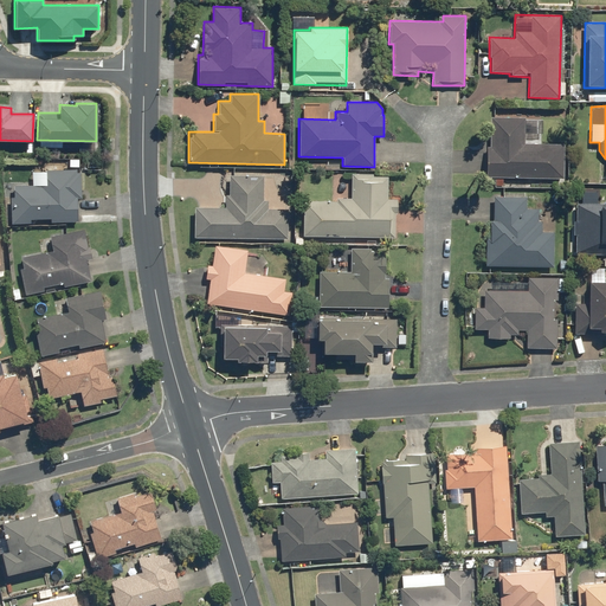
[(485,147),(485,178),(563,179),(563,143),(526,142),(526,117),(490,116),(490,147),(485,147)]
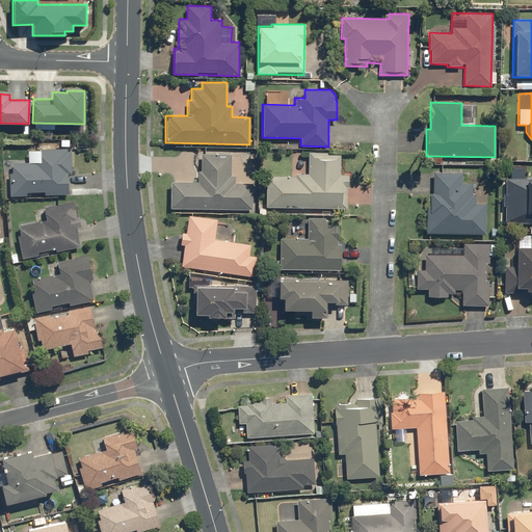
[(7,163),(8,196),(27,195),(26,192),(44,192),(44,195),(68,194),(68,174),(72,174),(71,148),(40,149),(40,162),(7,163)]
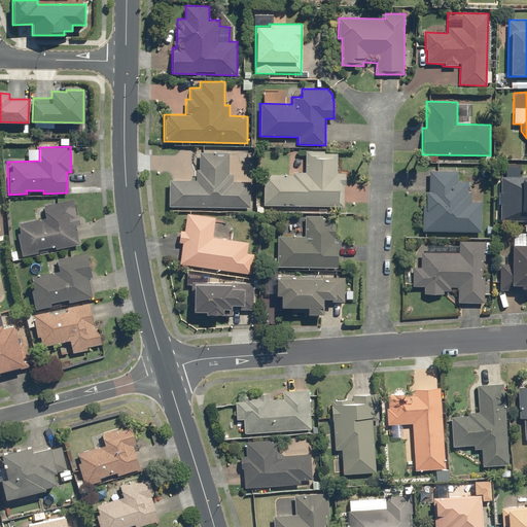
[(262,175),(262,206),(344,207),(344,186),(346,186),(346,173),(337,173),(337,153),(324,153),(324,151),(305,151),(305,172),(292,172),(292,175),(262,175)]
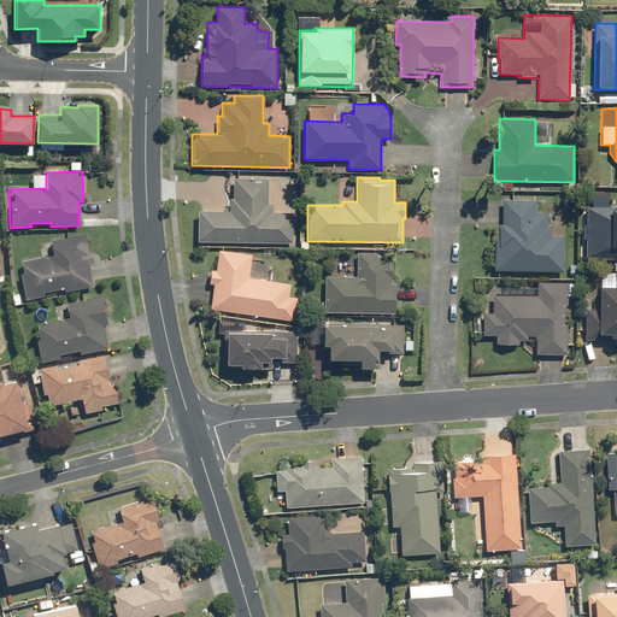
[(197,210),(197,241),(293,244),(293,212),(272,212),(274,203),(268,203),(269,178),(233,178),(231,210),(197,210)]
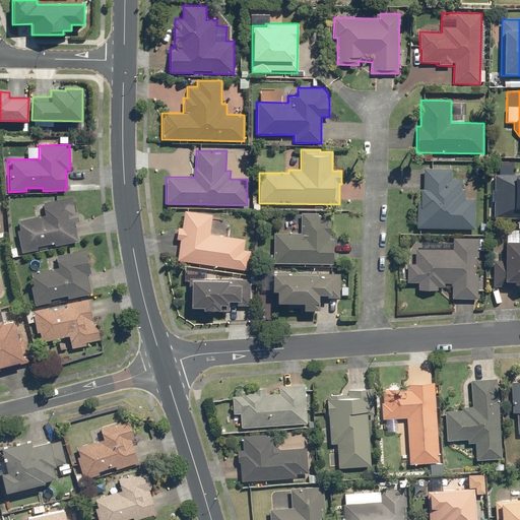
[(416,204),(415,229),(475,230),(475,198),(465,198),(465,189),(461,189),(462,178),(451,178),(452,168),(423,168),(421,189),(419,189),(419,204),(416,204)]
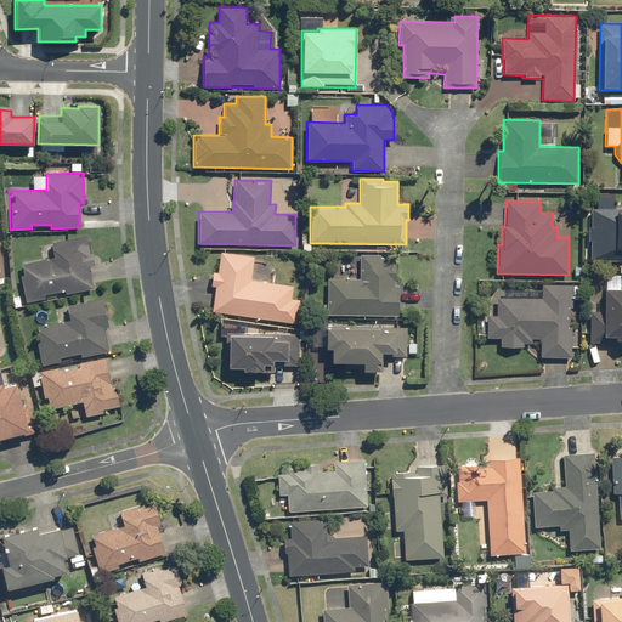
[(614,261),(621,260),(621,209),(600,209),(599,247),(614,247),(614,261)]
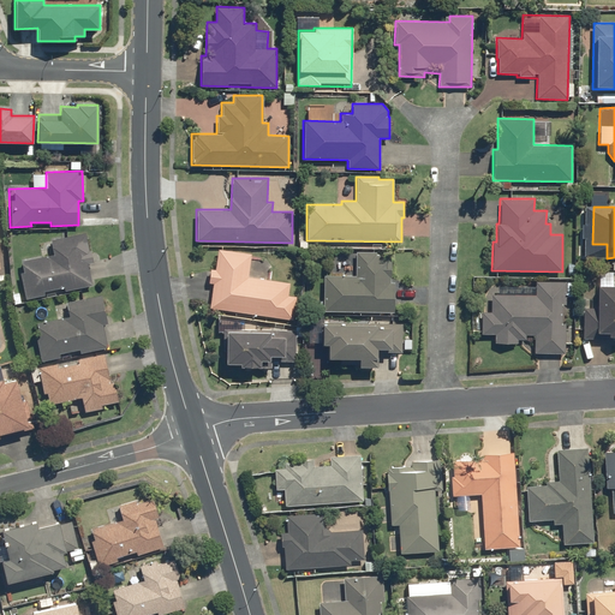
[(17,261),(24,299),(93,285),(88,264),(93,263),(85,232),(40,243),(42,256),(17,261)]
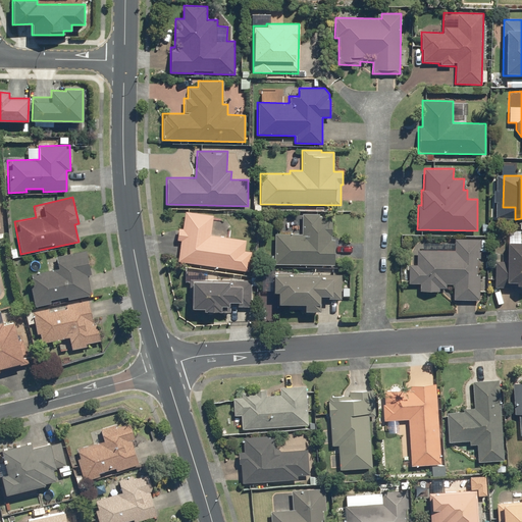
[(179,241),(177,261),(249,271),(252,251),(244,250),(246,240),(210,235),(213,215),(185,211),(181,228),(178,227),(176,240),(179,241)]
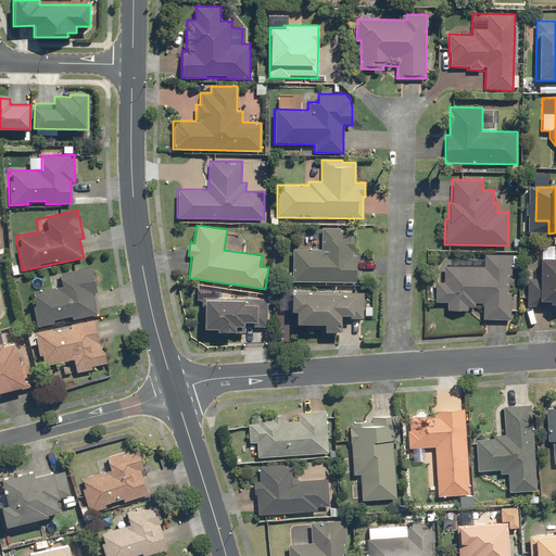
[(292,249),(291,281),(355,282),(356,255),(353,255),(354,230),(340,229),(340,227),(320,227),(320,249),(292,249)]
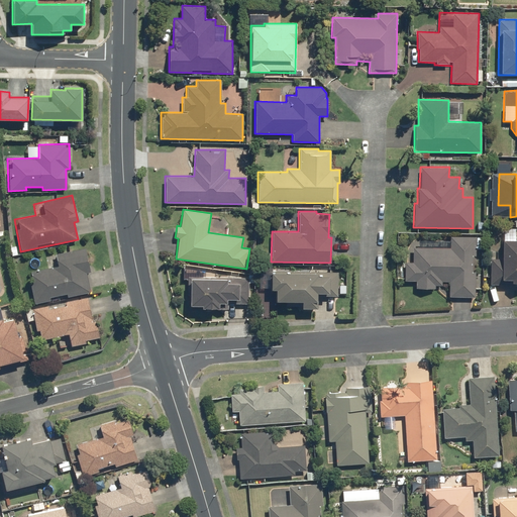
[(476,255),(476,236),(449,236),(449,248),(412,247),(412,262),(405,262),(404,281),(415,281),(415,288),(434,289),(434,285),(441,286),(441,282),(448,282),(448,296),(475,297),(475,271),(473,271),(473,255),(476,255)]
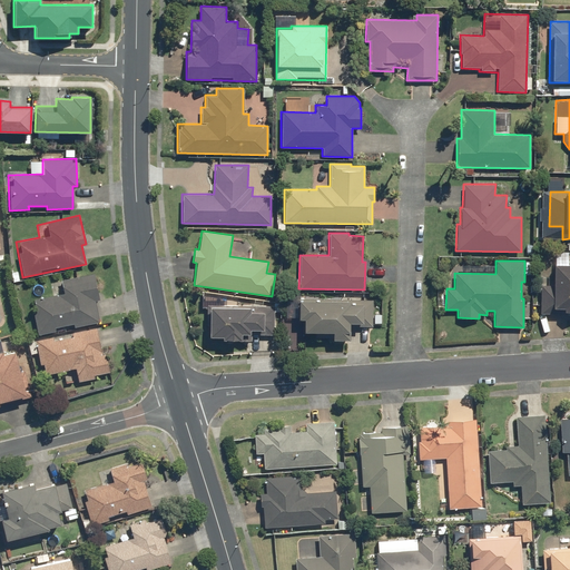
[(540,284),(539,314),(569,314),(569,264),(553,264),(553,285),(540,284)]
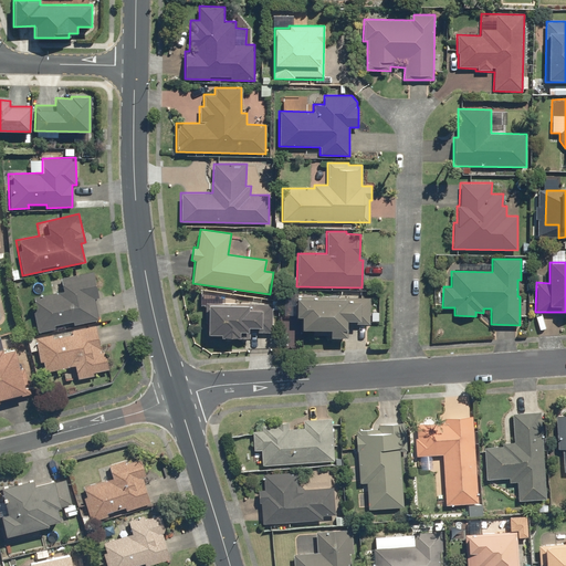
[(30,299),(38,333),(54,329),(54,326),(73,322),(73,325),(98,321),(94,300),(98,299),(93,271),(61,278),(64,292),(30,299)]
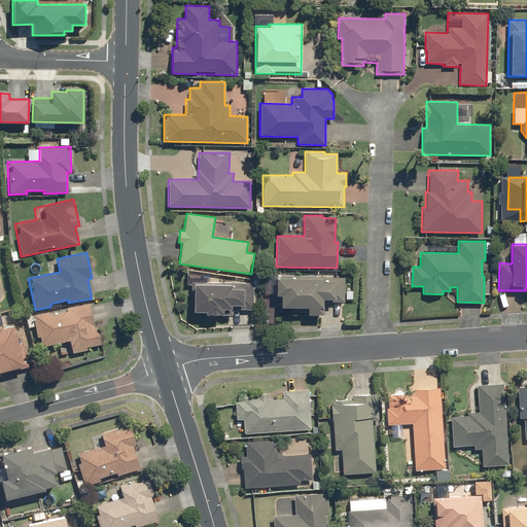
[(345,277),(275,276),(275,296),(280,296),(280,308),(306,308),(306,314),(324,314),(324,302),(344,302),(345,277)]
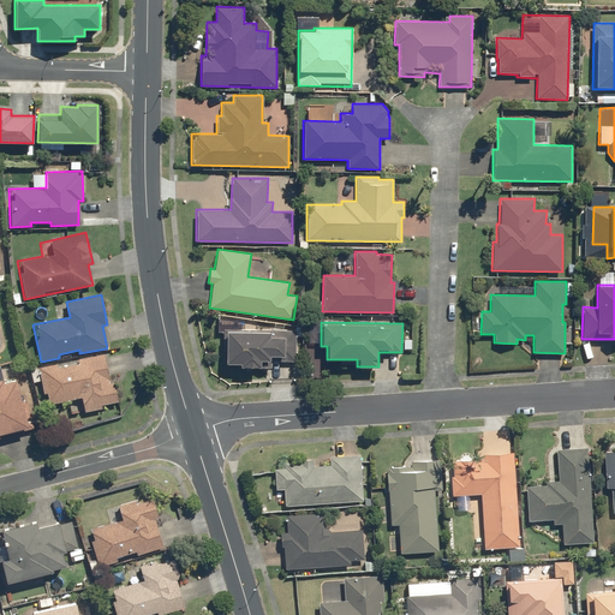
[(296,330),(224,329),(222,364),(240,364),(240,366),(261,368),(261,360),(294,362),(296,330)]
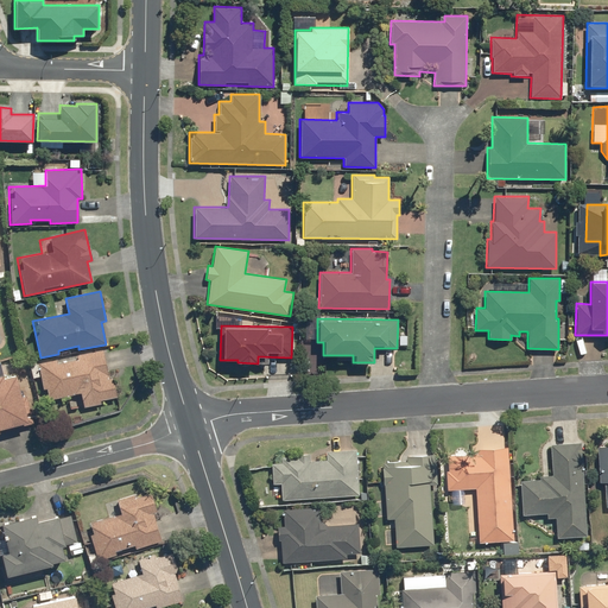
[(57,358),(36,362),(42,390),(45,388),(48,400),(81,393),(83,407),(118,400),(113,378),(108,378),(103,349),(76,354),(76,359),(58,362),(57,358)]
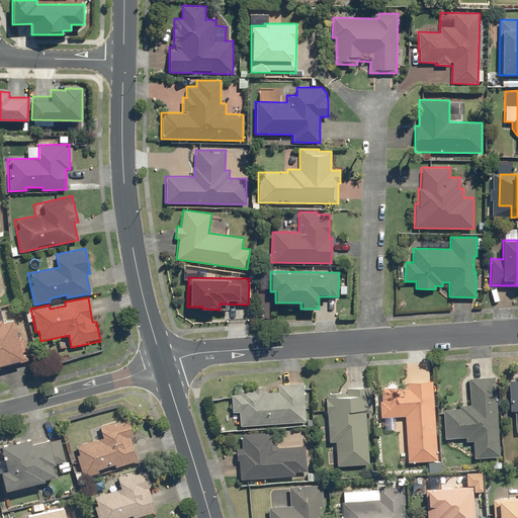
[(13,317),(0,320),(0,365),(23,360),(13,317)]
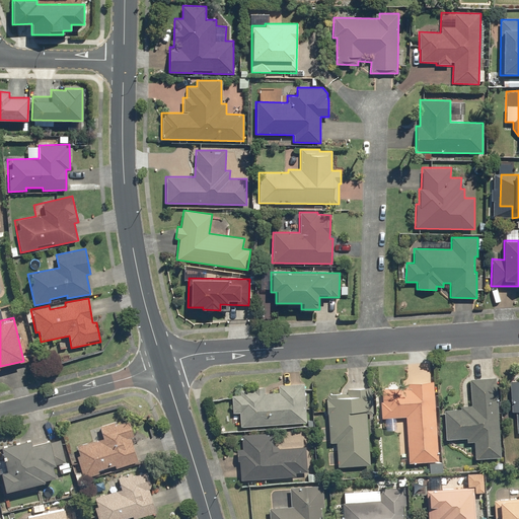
[(501,458),(496,377),(468,378),(470,404),(460,405),(460,410),(443,411),(445,440),(465,438),(466,443),(473,442),(474,460),(501,458)]
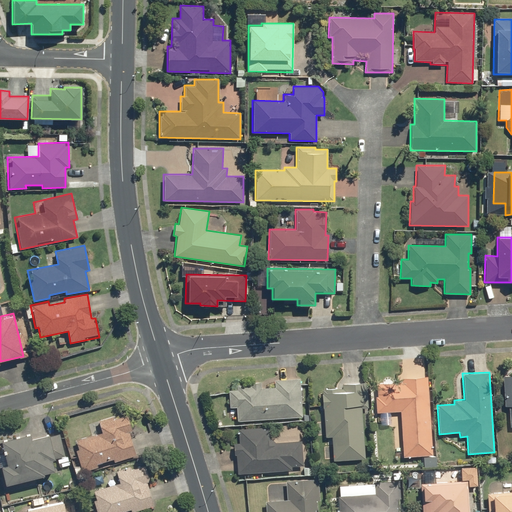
[(433,455),(427,376),(401,378),(401,382),(373,384),(375,413),(400,412),(403,457),(433,455)]
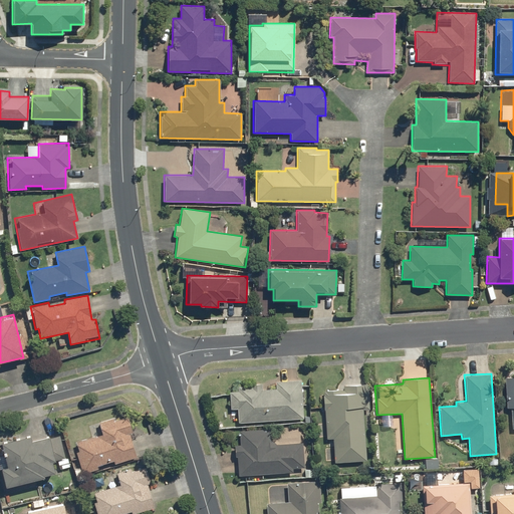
[(513,377),(504,378),(506,409),(510,408),(511,429),(513,428),(513,377)]
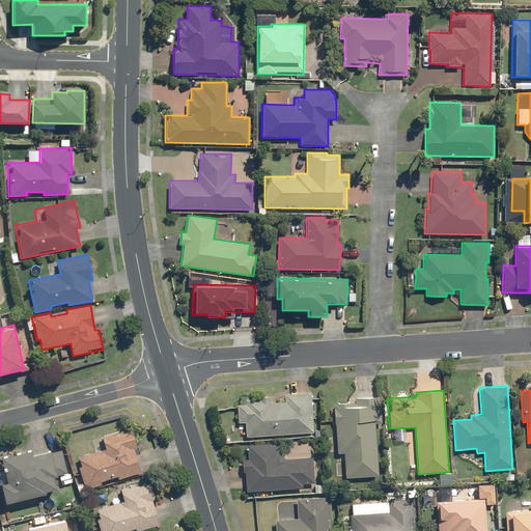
[(246,437),(313,432),(311,392),(283,394),(284,400),(271,401),(271,396),(245,397),(245,403),(235,404),(238,423),(245,423),(246,437)]
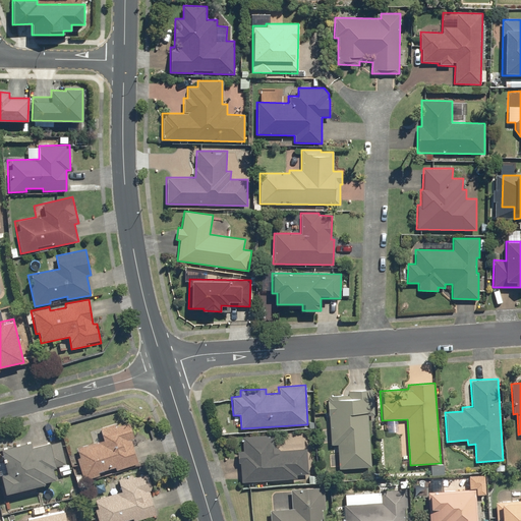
[(374,414),(373,389),(347,391),(347,394),(327,396),(331,469),(371,467),(368,415),(374,414)]
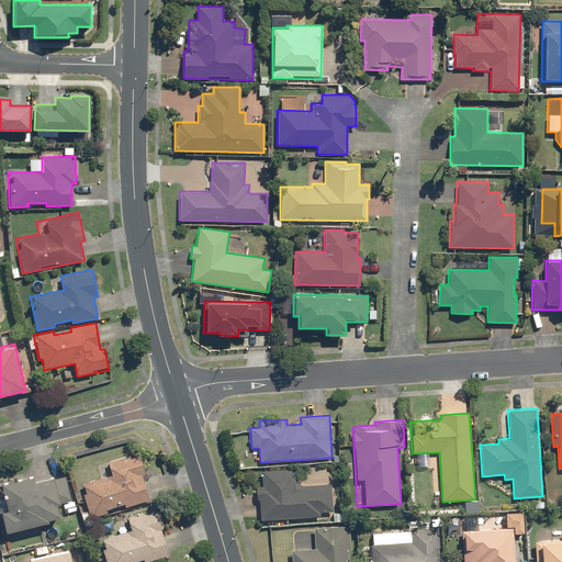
[(79,484),(90,518),(149,501),(142,474),(144,474),(138,456),(124,460),(123,457),(108,461),(111,474),(79,484)]
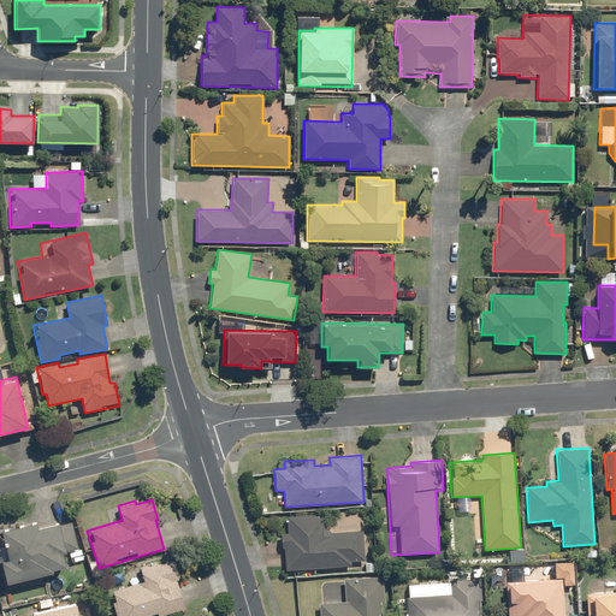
[(282,533),(284,570),(365,564),(362,531),(325,533),(324,513),(285,516),(286,533),(282,533)]
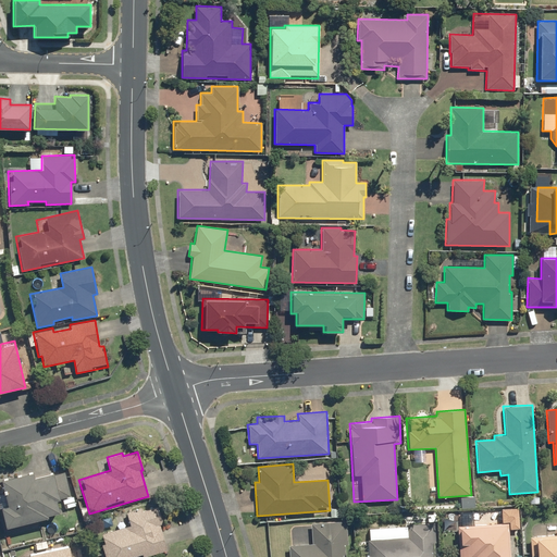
[(0,508),(5,529),(48,518),(47,516),(60,512),(57,500),(70,497),(63,470),(34,478),(33,471),(1,479),(4,493),(0,493),(0,508)]
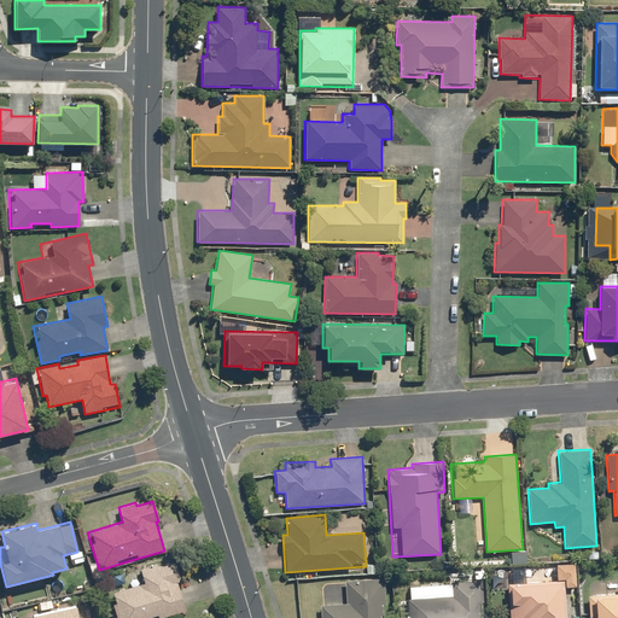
[(109,594),(116,617),(161,617),(186,611),(176,583),(180,582),(173,559),(140,569),(145,583),(109,594)]
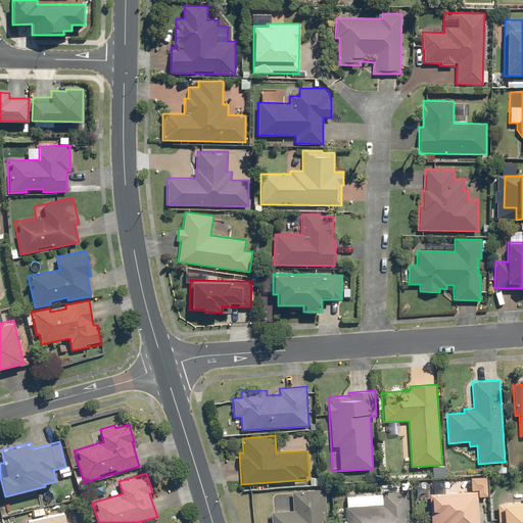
[(327,522),(325,488),(291,491),(293,510),(270,512),(271,522),(266,522),(327,522)]
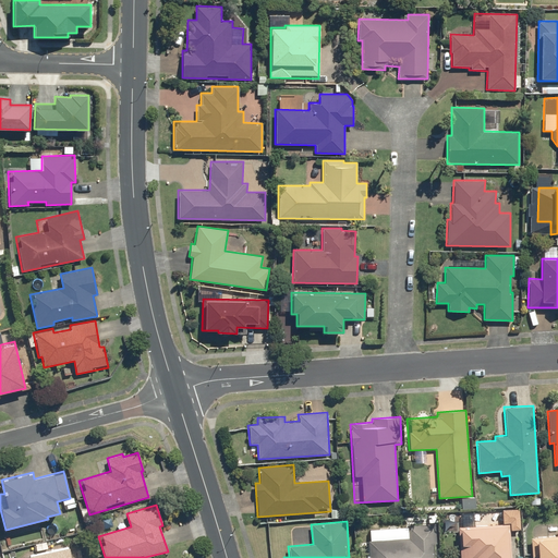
[(436,557),(435,523),(409,524),(409,528),(368,530),(370,540),(367,541),(367,557),(363,557),(362,557),(436,557)]
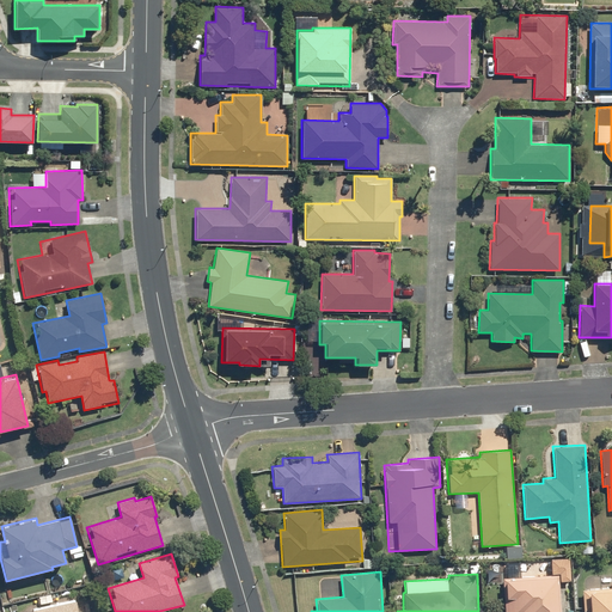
[(560,611),(557,575),(502,579),(503,611),(560,611)]
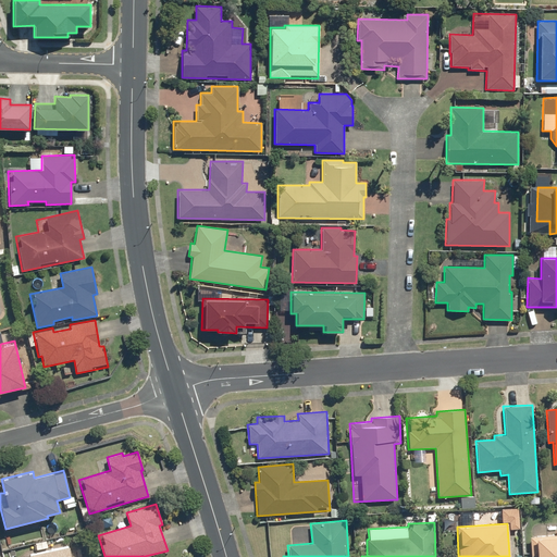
[(556,535),(529,536),(530,556),(535,556),(556,556),(556,529),(555,531),(556,535)]
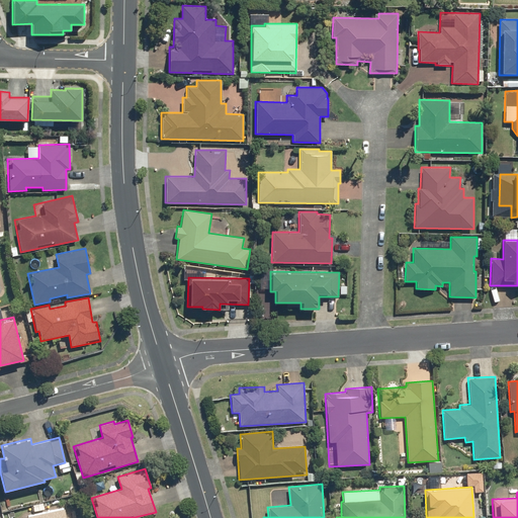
[(66,517),(64,508),(25,516),(25,517),(66,517)]
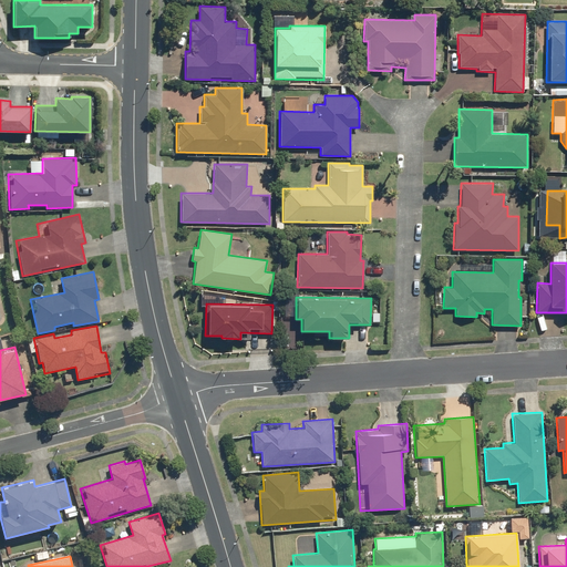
All buildings are outlined.
